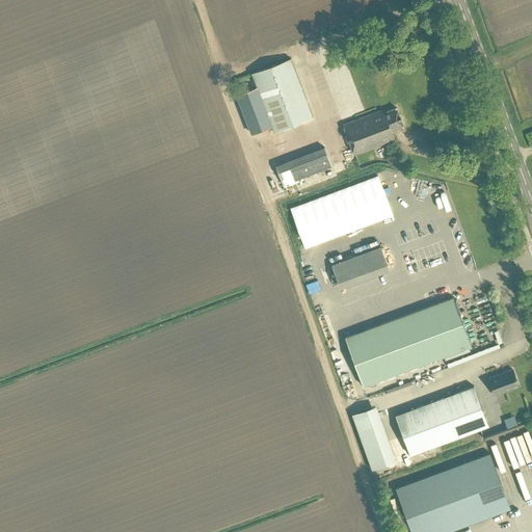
[(274,131),(314,116),(292,58),(253,73),(274,131)]
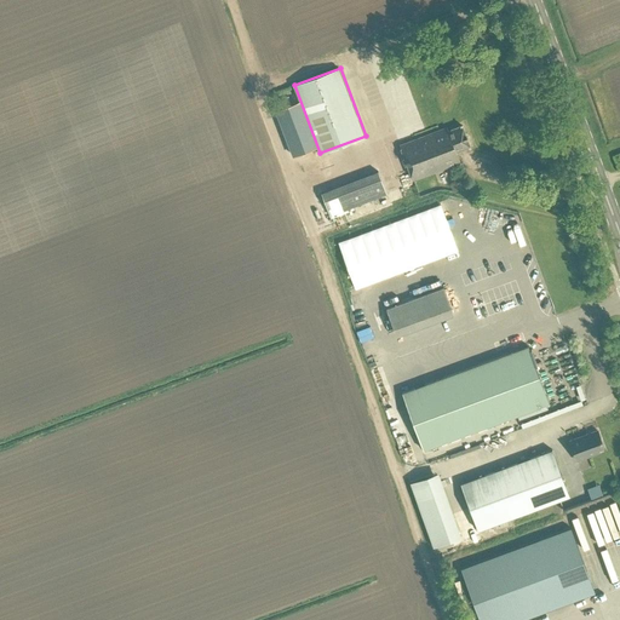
[(470,145),(463,124),(449,128),(448,126),(400,144),(413,178),(460,160),(457,150),(470,145)]
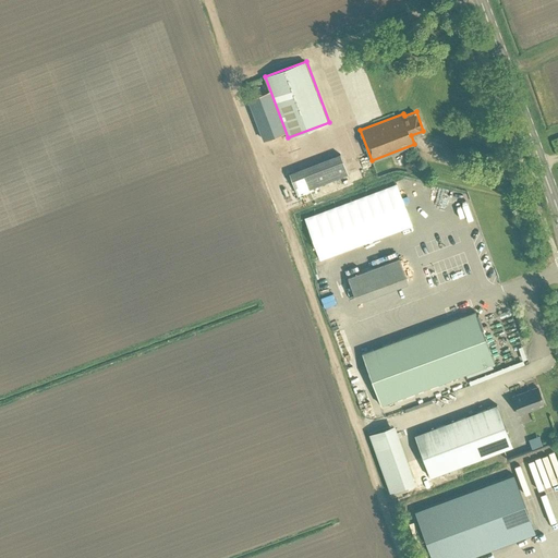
[(341,154),(300,169),(288,173),(296,194),(349,174),(341,154)]
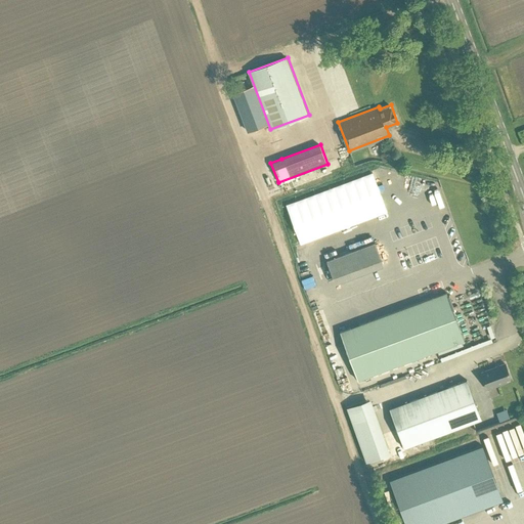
[(337,161),(341,169),(349,164),(345,156),(337,161)]
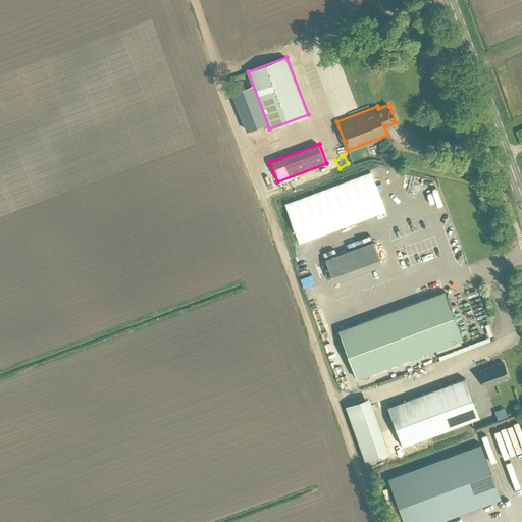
[(299,243),(385,211),(371,171),(284,204),(299,243)]
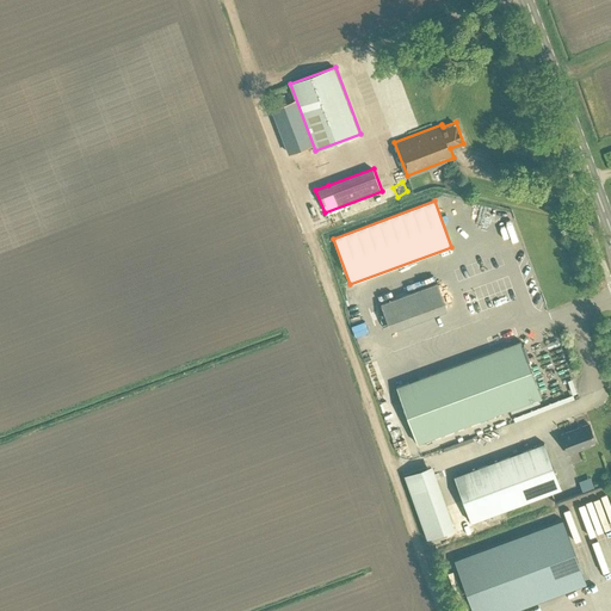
[(463,227),(474,226),(473,213),(462,214),(463,227)]
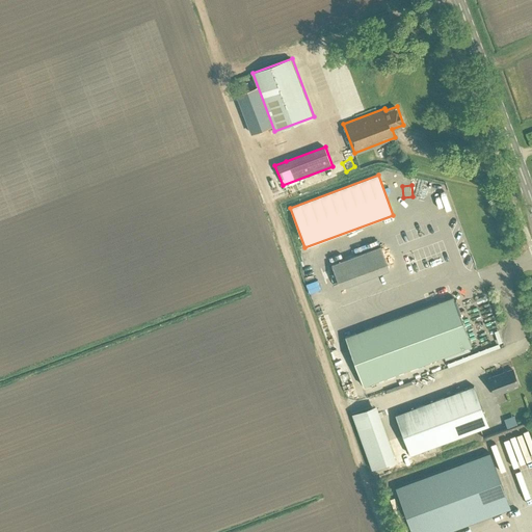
[(339,286),(389,267),(379,243),(329,262),(339,286)]
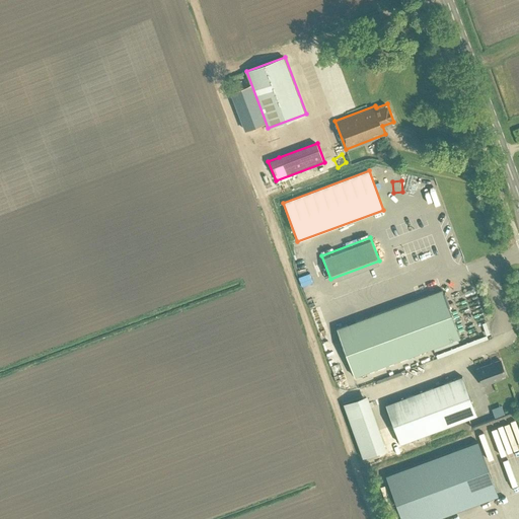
[(459,337),(442,289),(337,328),(354,376),(403,358),(459,337)]
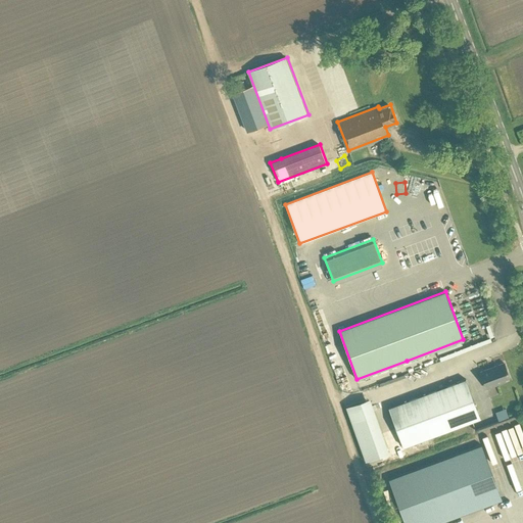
[(509,377),(504,363),(494,366),(494,368),(489,370),(489,368),(480,371),(486,388),(505,381),(504,378),(509,377)]
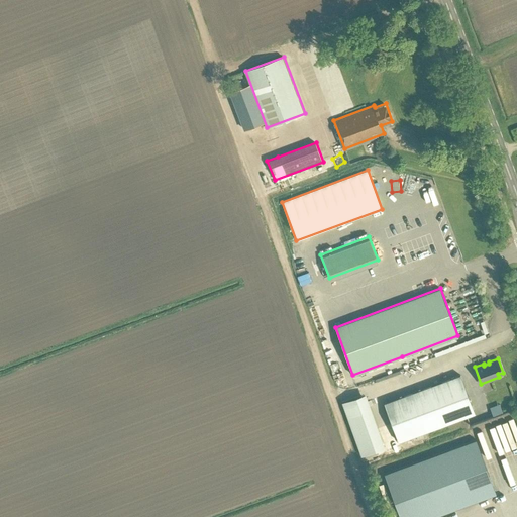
[(475,413),(460,375),(384,403),(398,441),(475,413)]
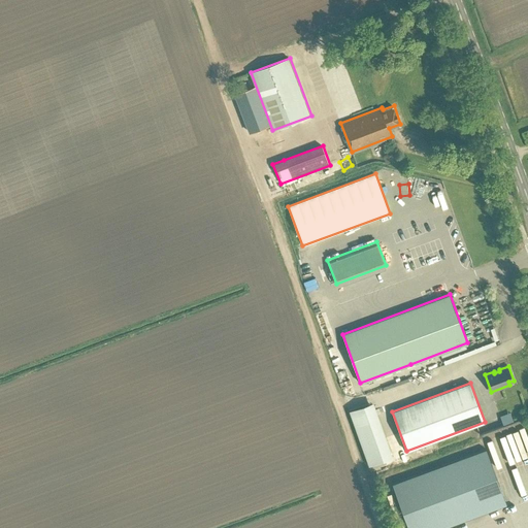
[(349,410),(368,465),(393,457),(373,402),(349,410)]
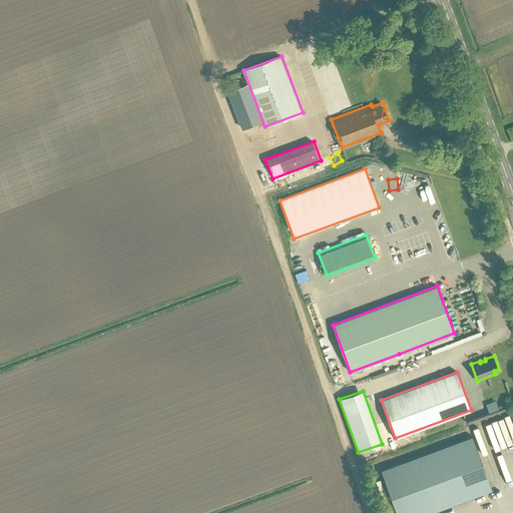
[(486,409),(488,417),(498,414),(495,406),(486,409)]
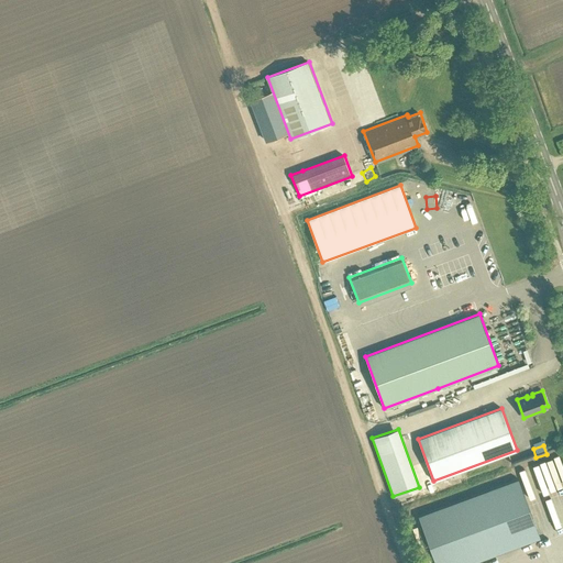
[(437,562),(468,562),(540,537),(518,479),(419,516),(437,562)]
